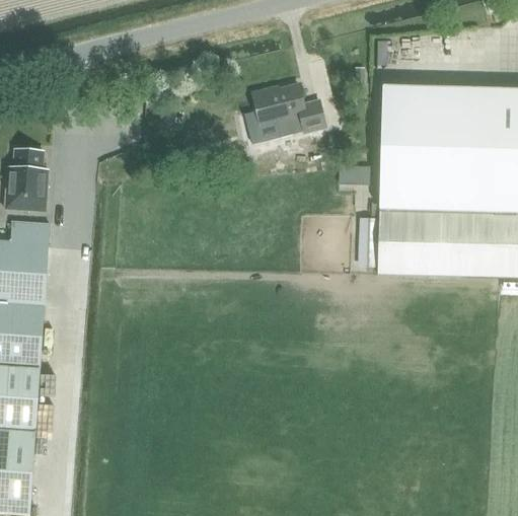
[(354,76),(362,76),(363,67),(354,67),(354,76)]
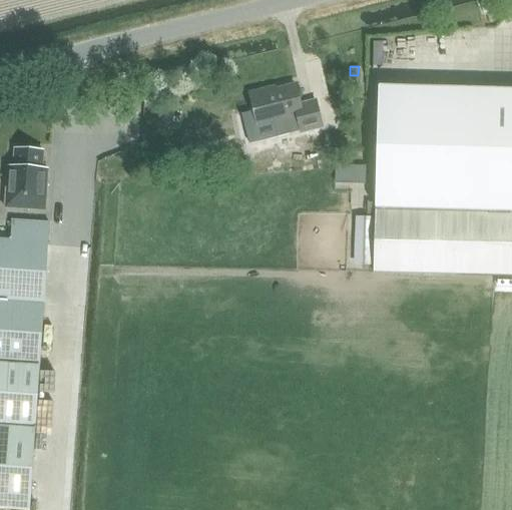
[(256,123),(273,119),(277,135),(320,125),(314,99),(299,103),(294,83),(275,87),(275,84),(247,91),(256,123)]
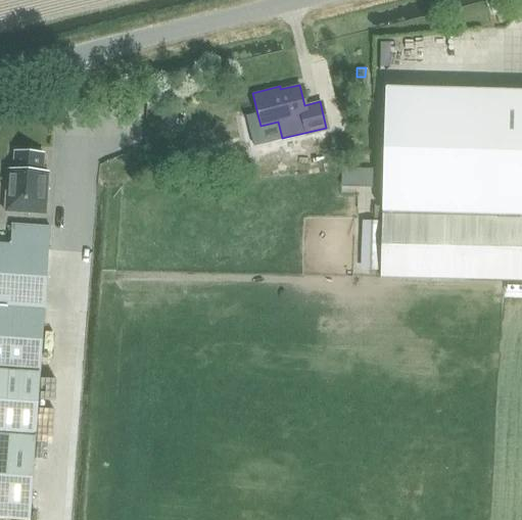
[(521,90),(385,87),(381,209),(507,213),(521,213),(521,90)]
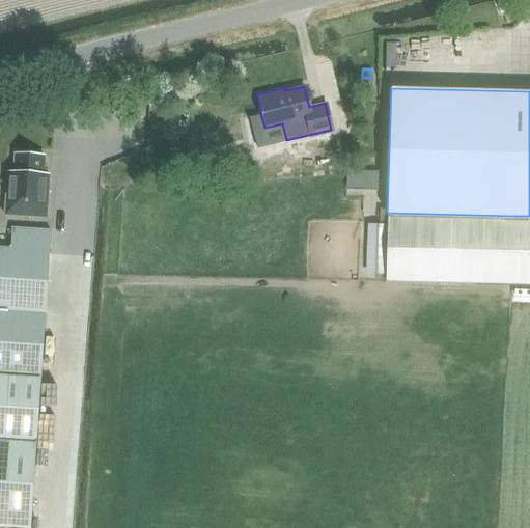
[(8,172),(6,213),(47,216),(50,174),(44,174),(46,156),(16,154),(15,172),(8,172)]
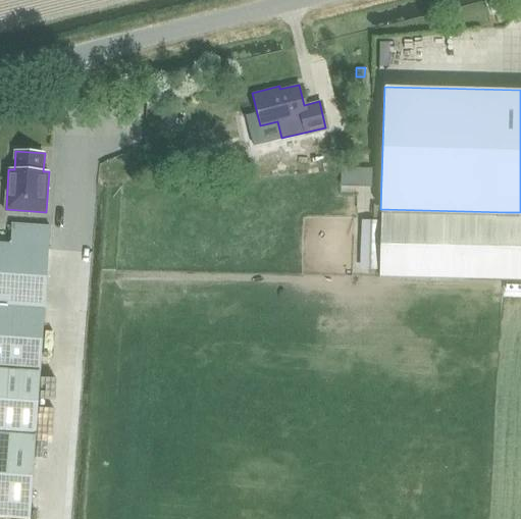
[(340,185),(355,185),(370,185),(370,166),(341,166),(341,170),(340,185)]
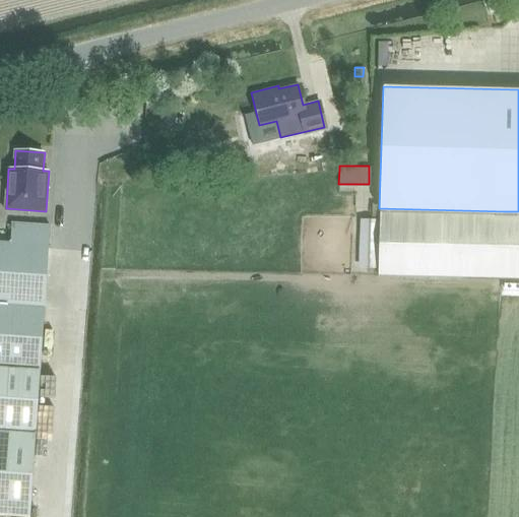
[(379,208),(377,273),(518,276),(518,211),(504,211),(379,208)]
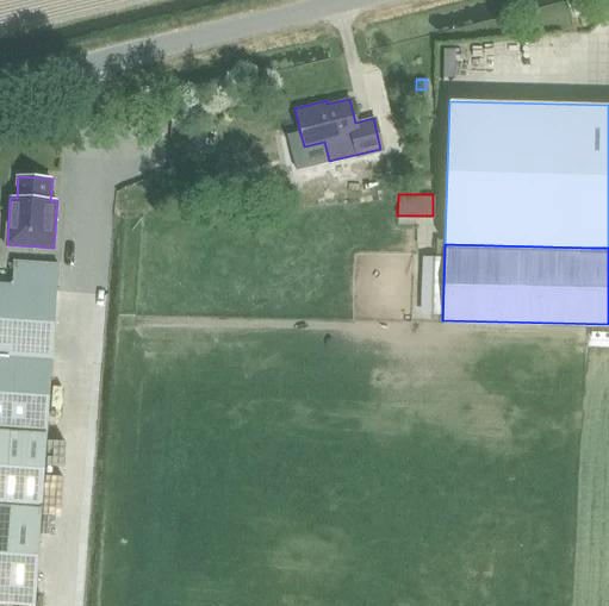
[(433,256),(430,312),(441,313),(443,257),(433,256)]
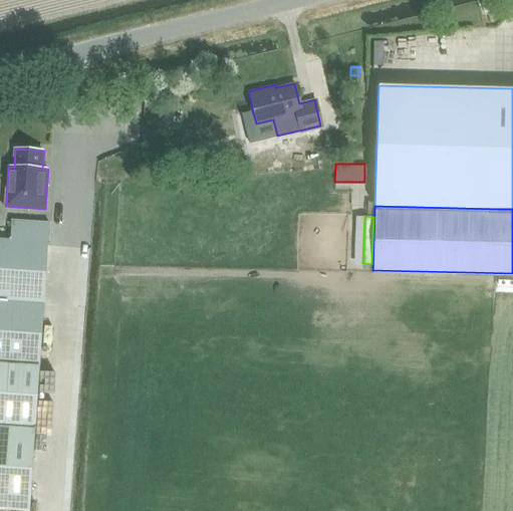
[(0,507),(29,509),(48,222),(10,219),(9,239),(0,238),(0,507)]
